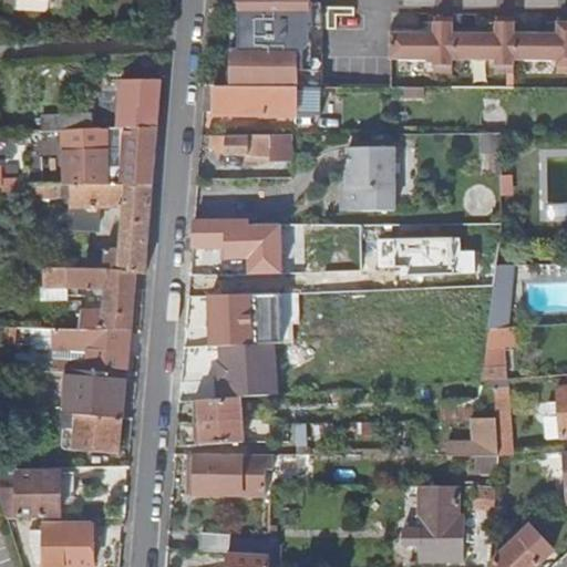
[(237,0),(238,48),(232,48),(233,86),(297,86),(306,86),(306,70),(312,70),(312,0),(237,0)]
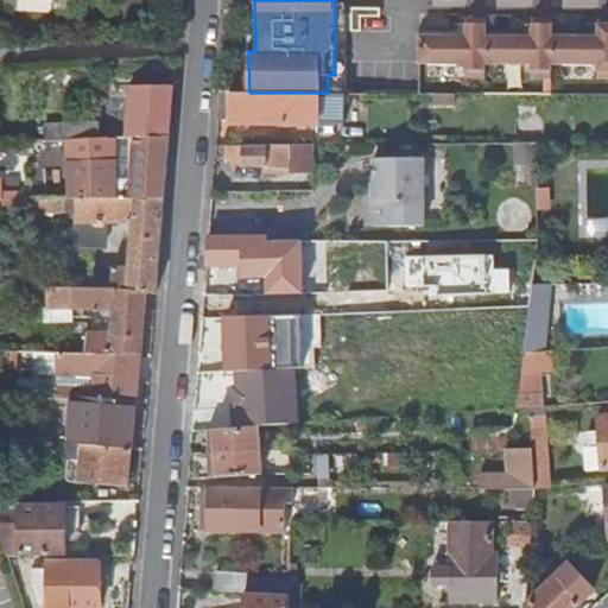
[(468,32),(420,31),(420,58),(468,59),(468,78),(487,80),(487,58),(534,59),(534,78),(552,80),(553,59),(601,59),(600,80),(607,78),(607,19),(601,20),(601,32),(553,31),(553,20),(534,20),(534,32),(487,32),(487,20),(468,20),(468,32)]
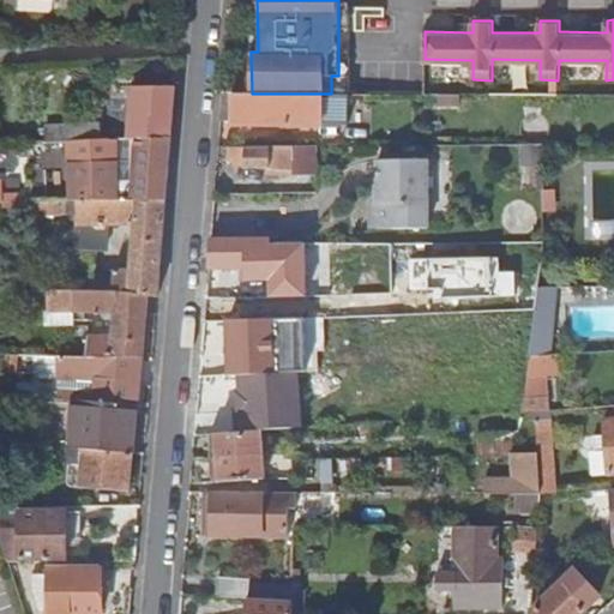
[(137,137),(172,139),(176,86),(134,83),(131,125),(118,125),(118,136),(137,137)]
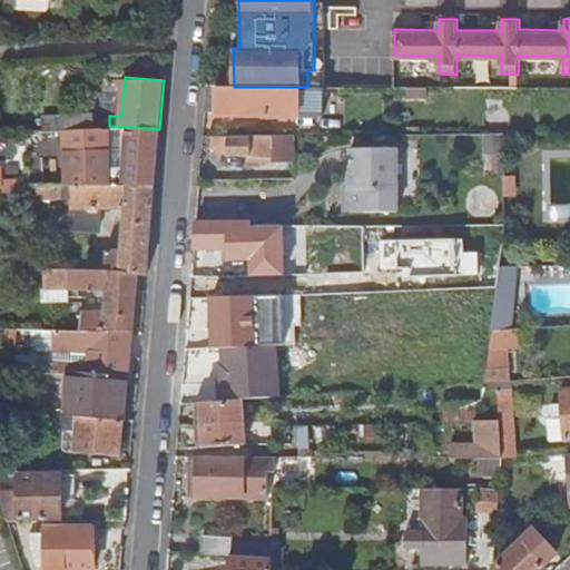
[(234,87),(216,87),(217,116),(297,116),(298,87),(234,87)]
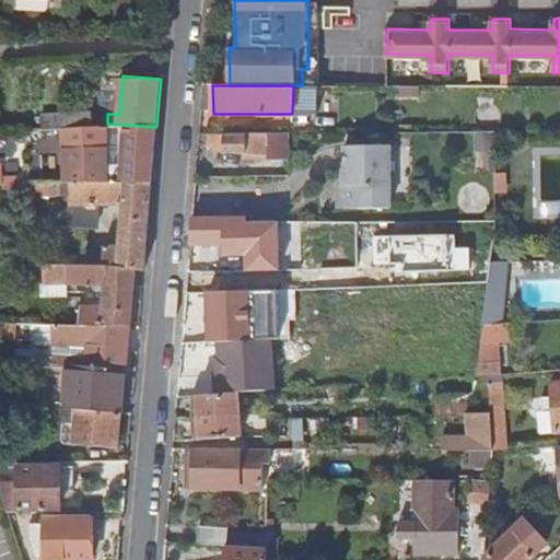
[(156,127),(125,125),(121,164),(106,167),(107,124),(106,124),(41,127),(42,141),(62,139),(67,183),(68,183),(72,183),(124,181),(152,183),(156,127)]
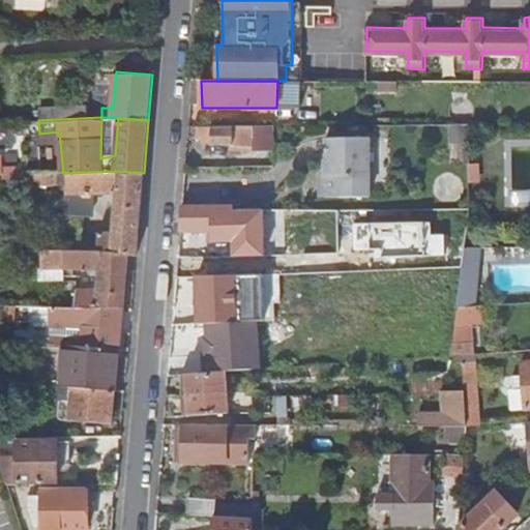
[(212,126),(212,143),(254,143),(254,125),(212,126)]
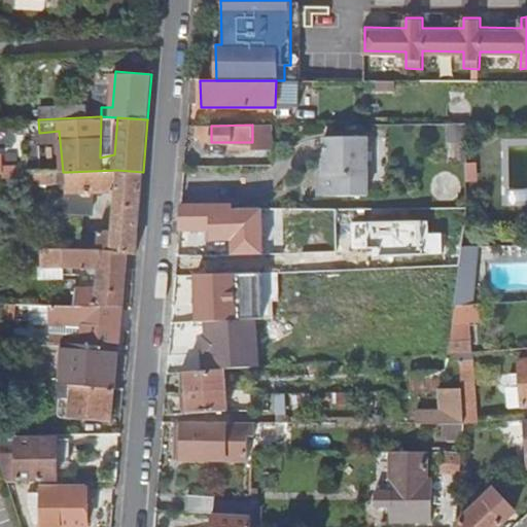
[(207,142),(211,142),(211,126),(198,126),(198,137),(207,137),(207,142)]
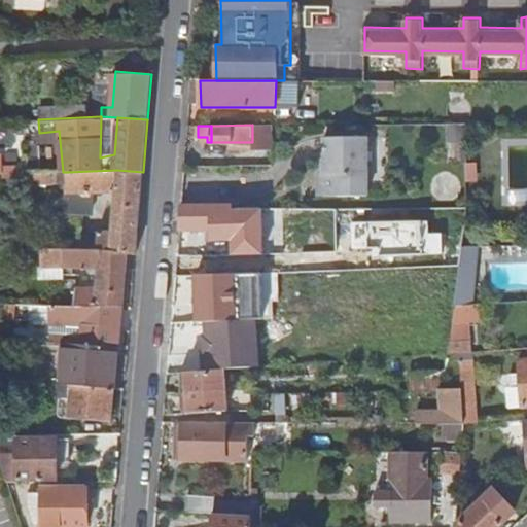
[(318,192),(324,197),(367,197),(366,137),(323,138),(324,160),(324,173),(317,178),(318,192)]
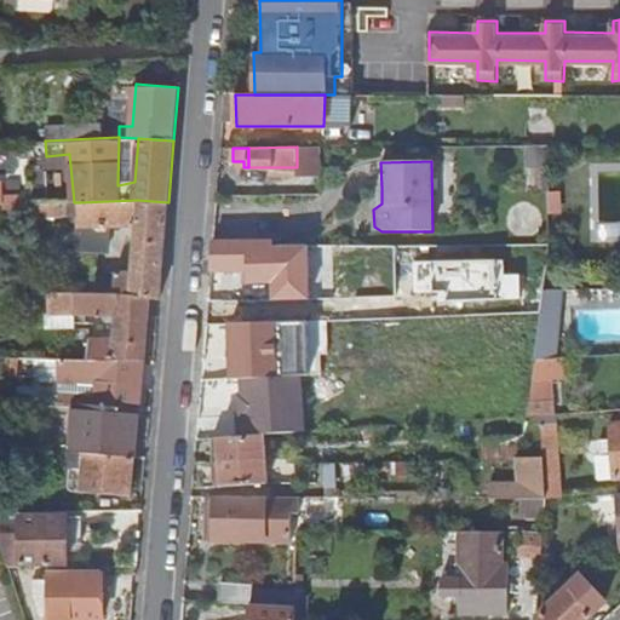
[(160,299),(168,202),(137,200),(80,202),(80,241),(110,241),(110,218),(136,219),(132,270),(116,269),(115,271),(109,271),(108,280),(103,280),(101,294),(113,294),(149,299),(160,299)]
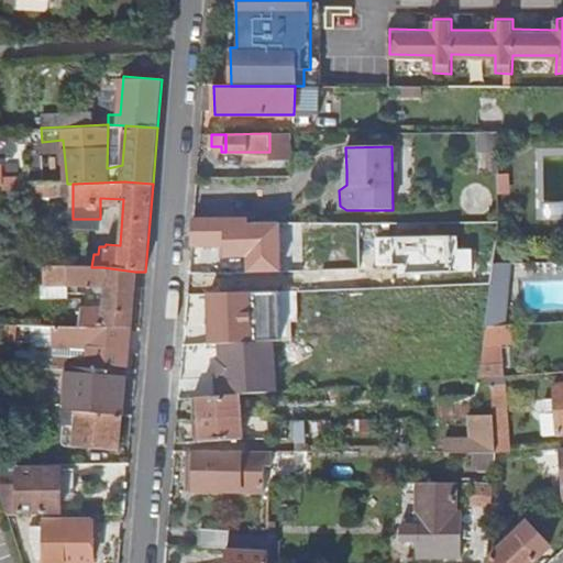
[(69,195),(68,184),(67,184),(3,186),(3,197),(69,195)]
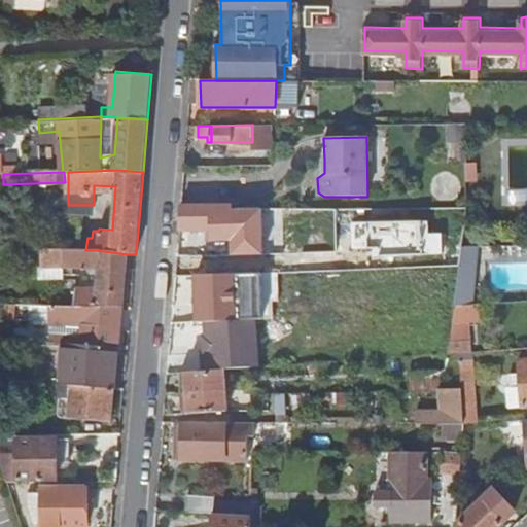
[(181,205),(179,229),(231,227),(231,225),(261,224),(261,209),(231,210),(231,205),(181,205)]
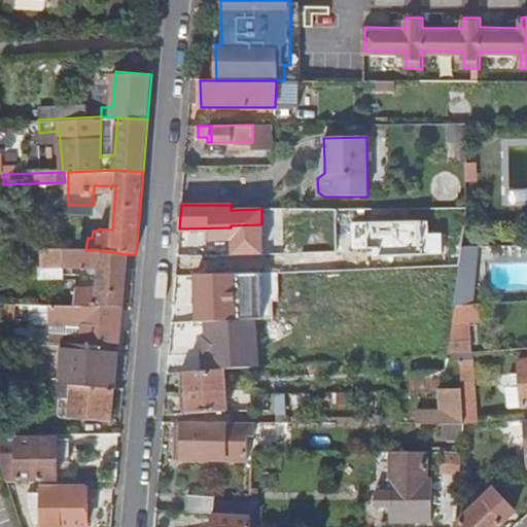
[(461,304),(473,303),(477,244),(462,245),(460,265),(454,304),(461,304)]
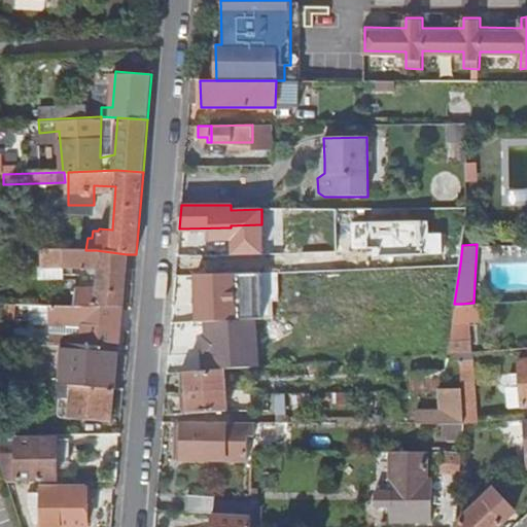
[(74,307),(123,307),(127,254),(96,250),(85,250),(79,250),(40,250),(41,268),(65,267),(99,271),(98,287),(74,287),(74,307)]
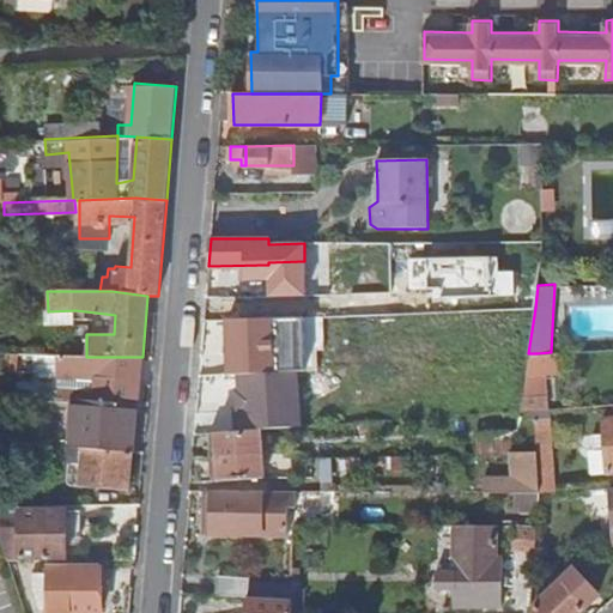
[(253,382),(268,382),(272,335),(228,332),(224,380),(253,382)]
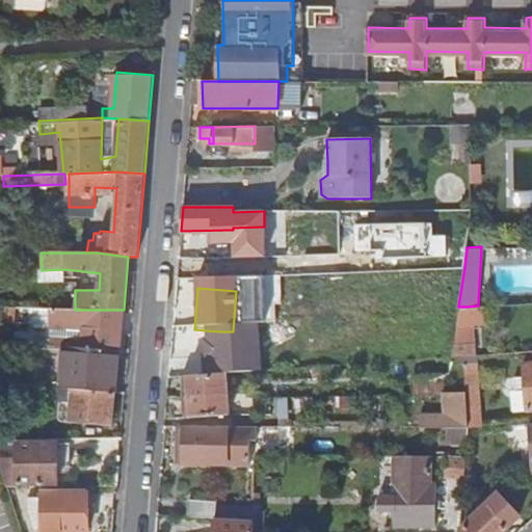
[(478,306),(466,307),(467,325),(488,323),(486,306),(478,306)]
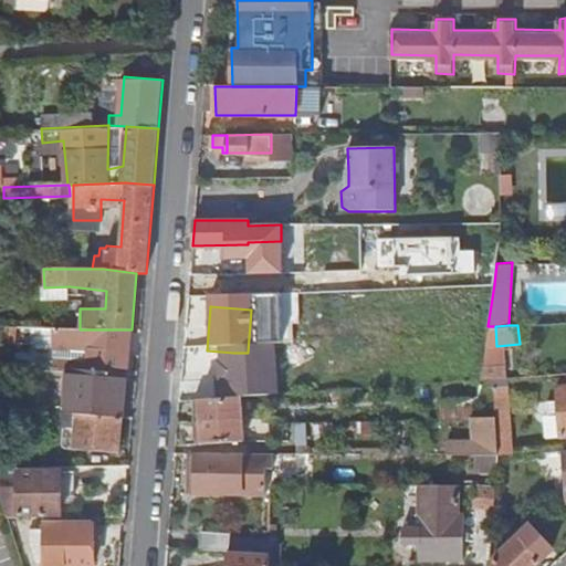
[(88,369),(127,371),(132,329),(80,329),(56,329),(55,349),(90,349),(88,369)]
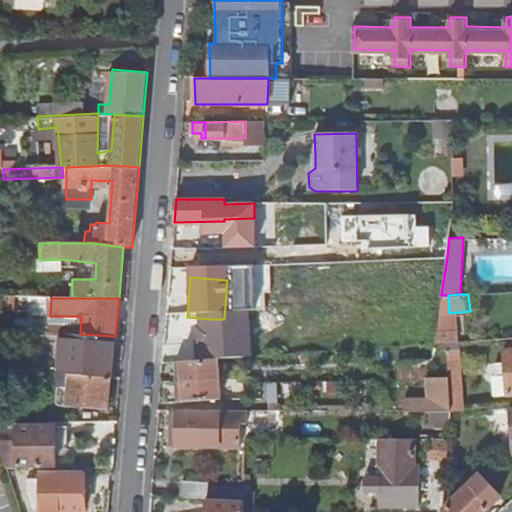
[(224,319),(211,319),(212,336),(245,335),(244,328),(250,327),(249,323),(244,324),(244,319),(224,319)]
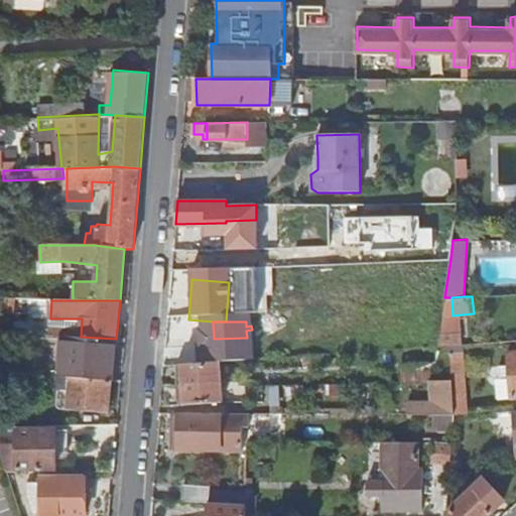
[(441,328),(439,346),(449,345),(452,345),(453,328),(441,328)]
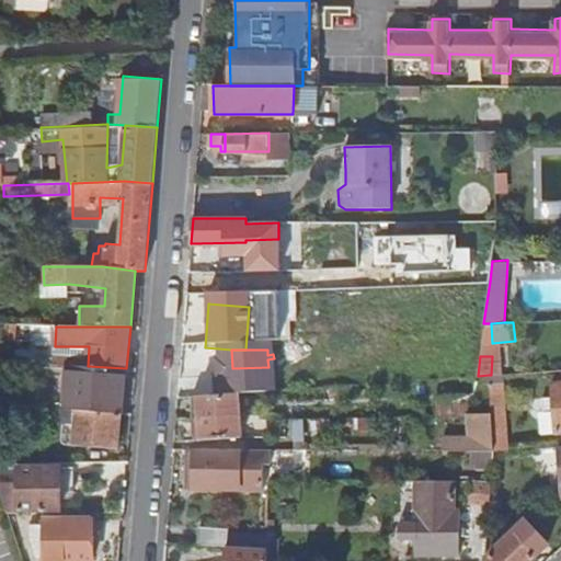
[(79,411),(123,414),(126,368),(88,366),(82,366),(79,411)]
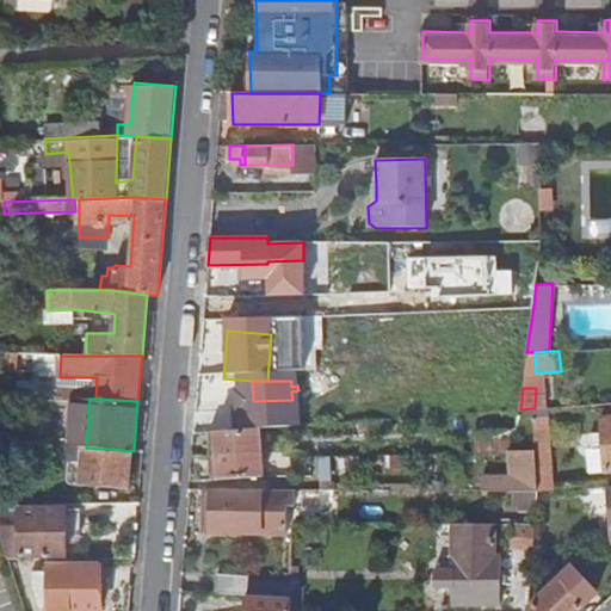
[(534,419),(538,489),(539,489),(554,489),(549,418),(534,419)]
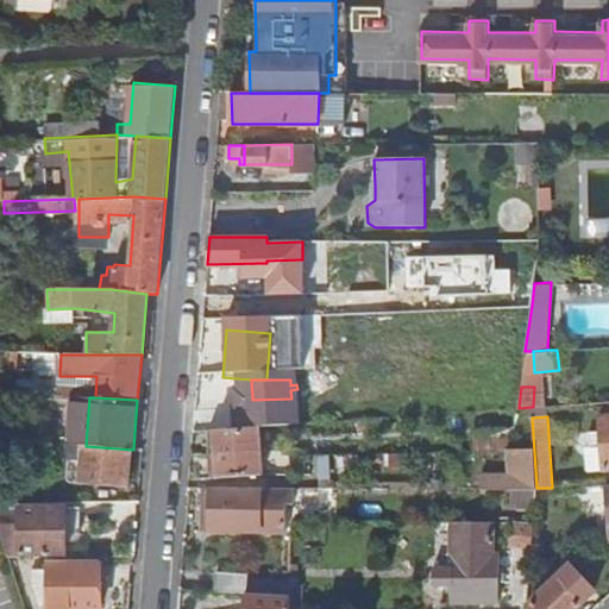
[(264,426),(213,429),(217,477),(267,473),(264,426)]
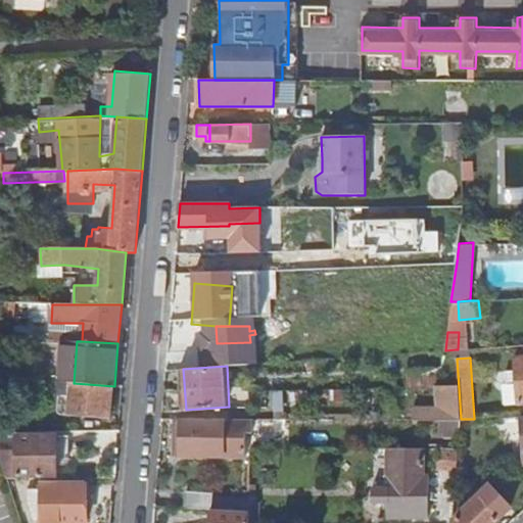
[(63,382),(13,378),(12,391),(62,395),(63,382)]
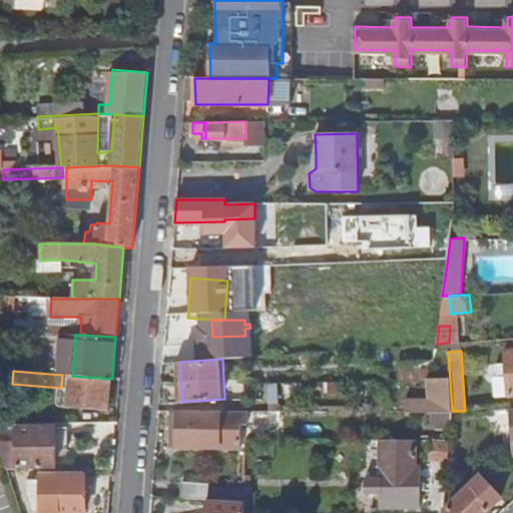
[(109,411),(112,379),(72,376),(70,376),(67,408),(109,411)]
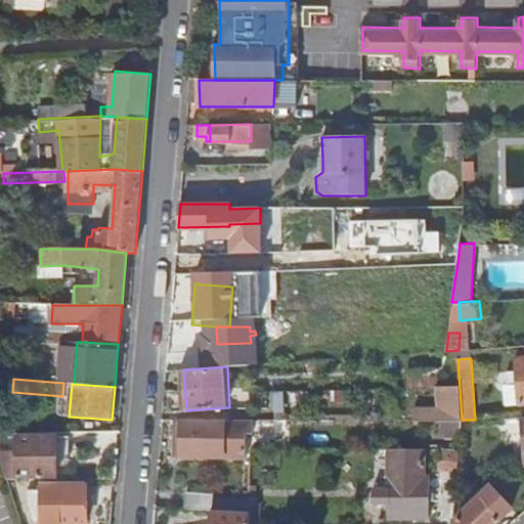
[(213,420),(175,420),(175,438),(180,438),(180,456),(245,456),(246,433),(213,433),(213,420)]
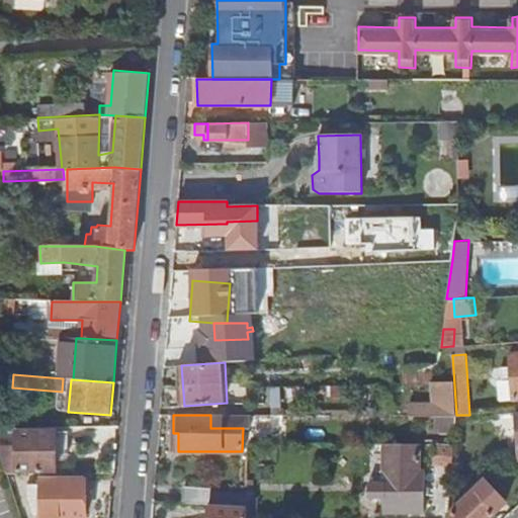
[(435,430),(456,430),(457,415),(456,415),(435,416),(435,430)]
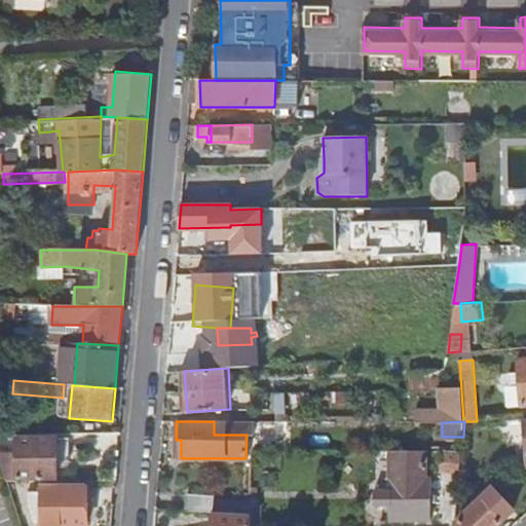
[(57,464),(70,464),(70,441),(17,442),(17,482),(57,481),(57,471),(57,464)]
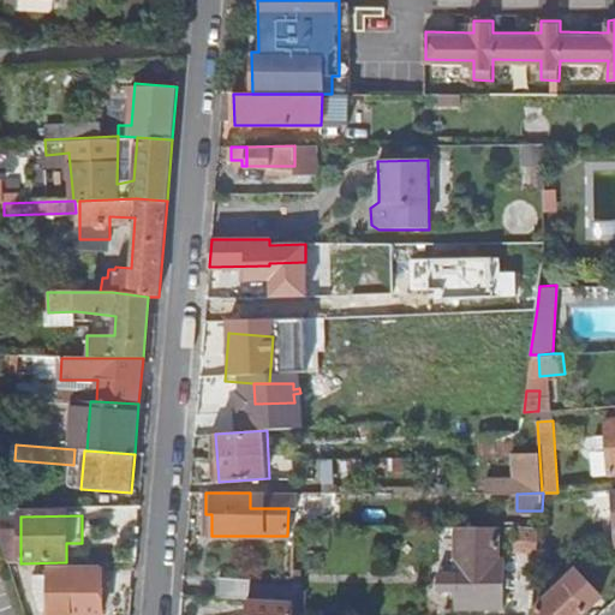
[(507,527),(458,526),(455,609),(514,610),(515,563),(506,563),(507,527)]
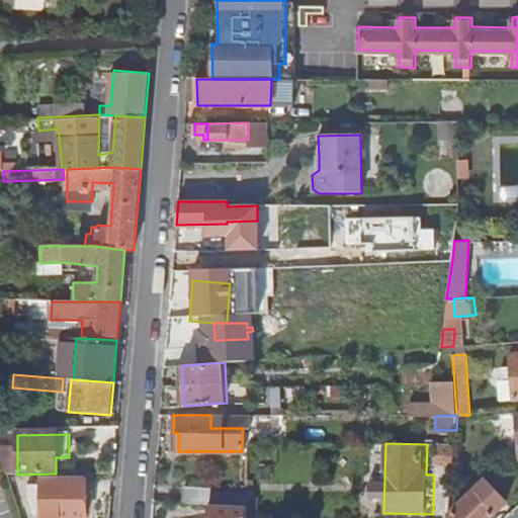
[(434,464),(453,465),(454,446),(435,444),(434,464)]
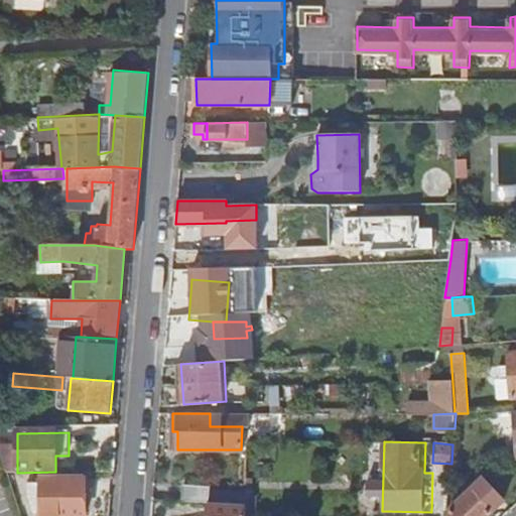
[(85,515),(86,479),(40,480),(41,484),(28,484),(27,495),(32,514),(41,514),(40,515),(85,515)]
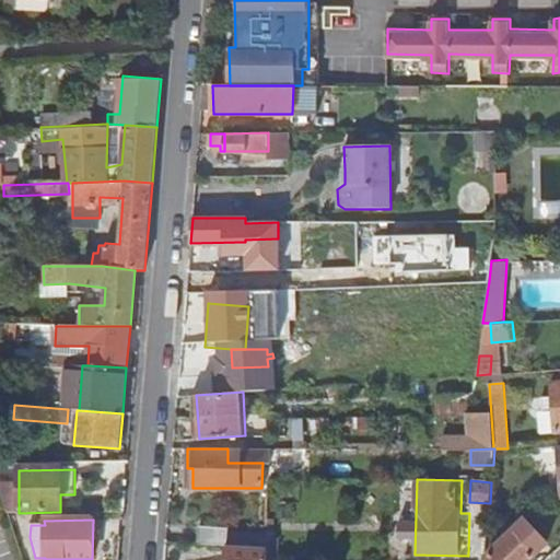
[(487,558),(486,559),(532,559),(548,545),(526,521),(487,558)]
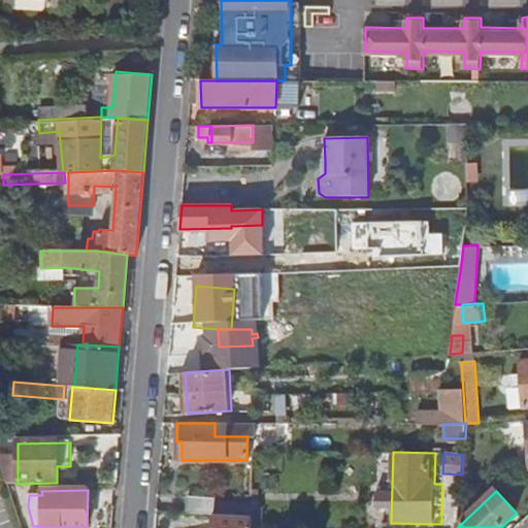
[(212,514),(252,517),(252,503),(215,501),(215,497),(189,496),(188,513),(212,514)]
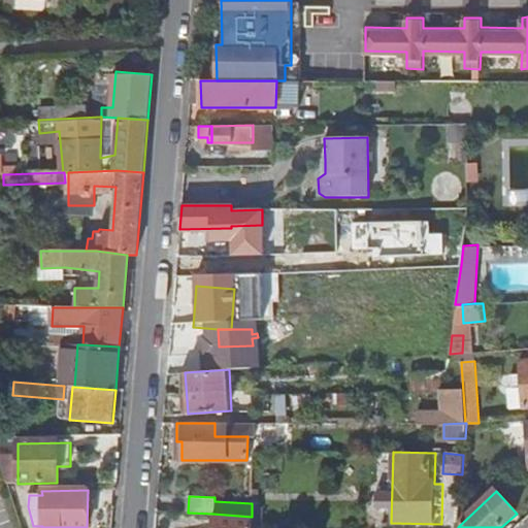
[(251,527),(252,517),(212,514),(211,527),(251,527)]
